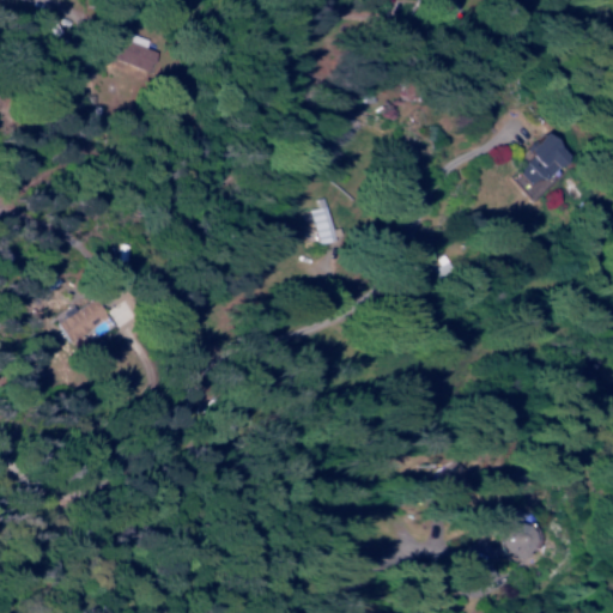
[(457,0),(420,0),(420,2),(460,13),(463,4),(457,2),(457,0)]
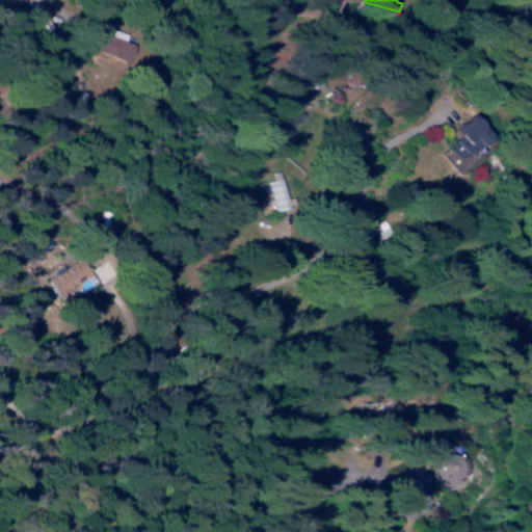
[(131,33),(110,29),(109,34),(98,32),(94,52),(134,60),(138,45),(129,43),(131,33)]
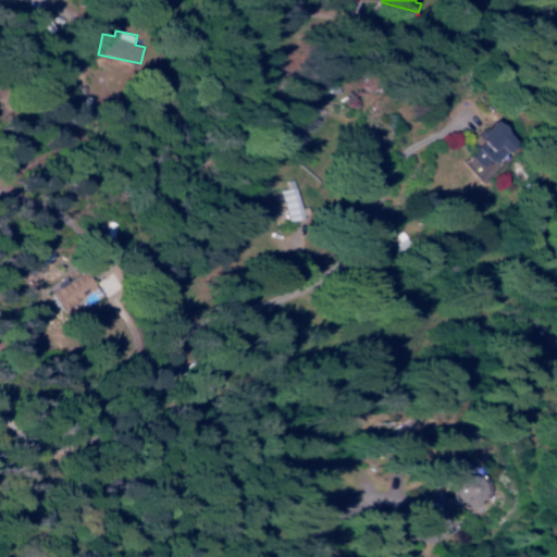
[(481,168),(490,159),(495,164),(518,143),(498,121),(479,138),(483,141),(469,155),(481,168)]
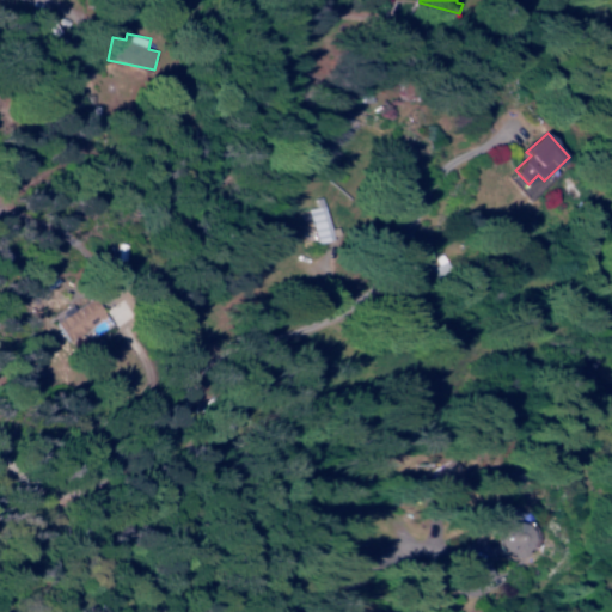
[(317,208),(310,209),(314,242),(338,238),(337,228),(328,230),(323,199),(316,200),(317,208)]
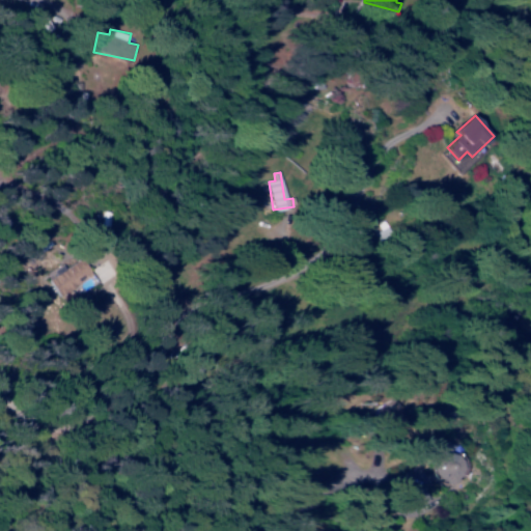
[(58,298),(91,275),(80,258),(47,280),(58,298)]
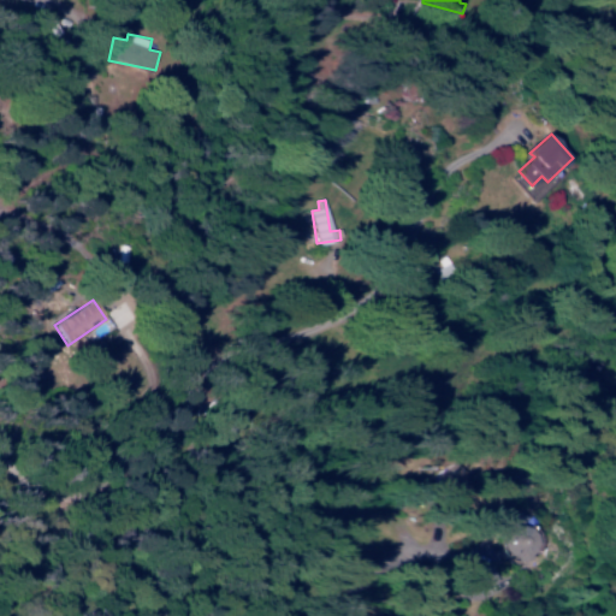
[(527,516),(515,511),(498,552),(526,564),(540,532),(523,525),(527,516)]
